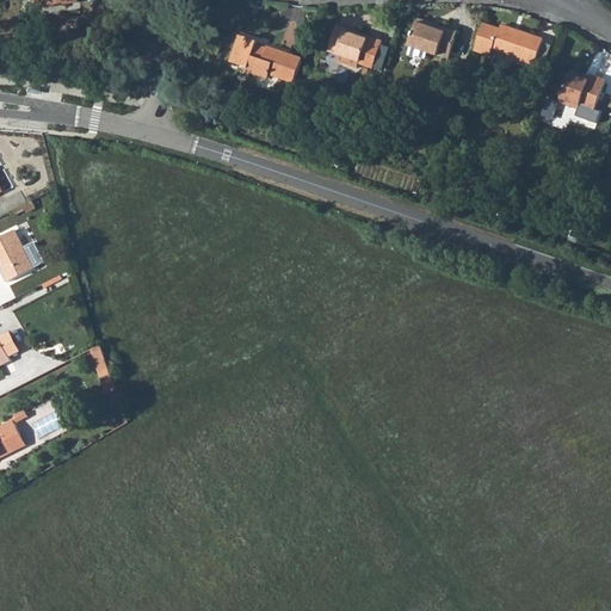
[(431,26),(431,23),(419,18),(407,54),(415,56),(417,54),(425,57),(427,50),(450,59),(457,36),(431,26)]
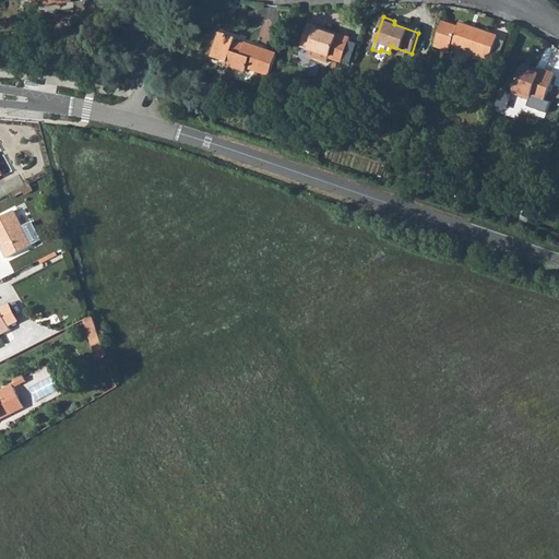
[(419,30),(394,21),(394,24),(418,33),(419,30)]
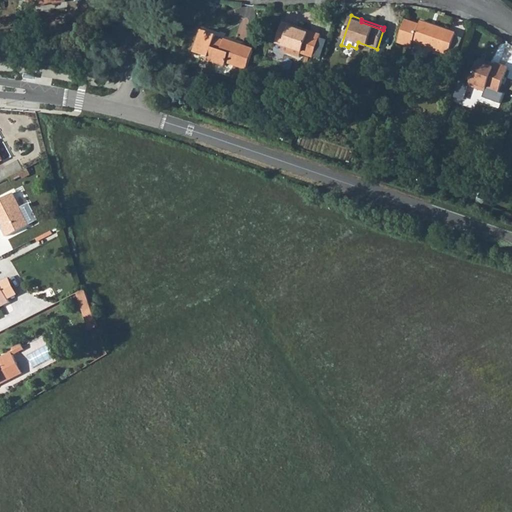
[(419,26),(404,21),(397,43),(412,48),(414,42),(448,54),(456,32),(421,20),(419,26)]
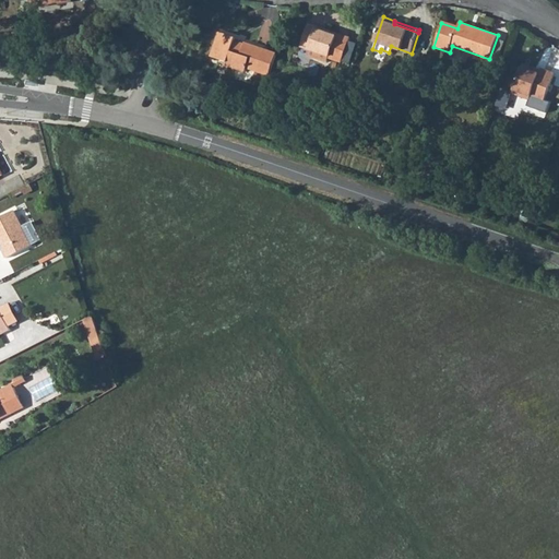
[(349,40),(325,32),(324,34),(316,31),(317,28),(317,26),(308,23),(300,46),(309,49),(329,56),(331,57),(331,58),(342,61),(349,40)]
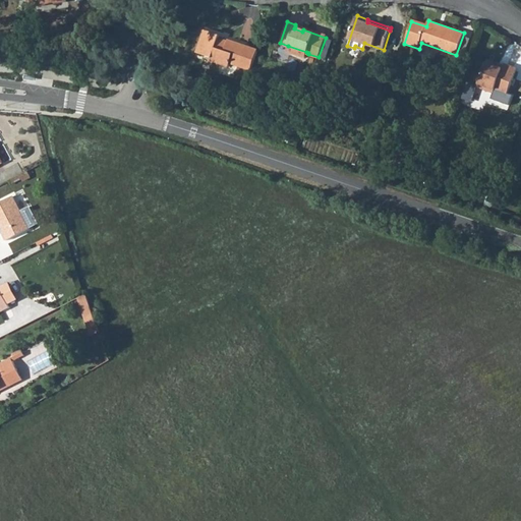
[(249,70),(256,49),(228,39),(228,40),(227,43),(218,40),(219,38),(220,36),(204,31),(196,52),(213,57),(211,61),(229,68),(230,63),(249,70)]
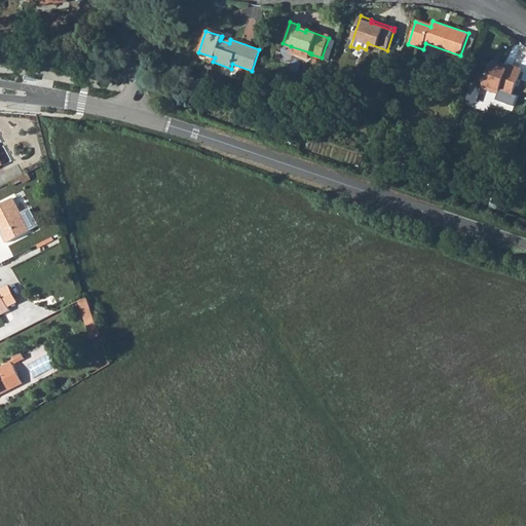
[(309,52),(291,46),(289,53),(307,60),(309,52)]
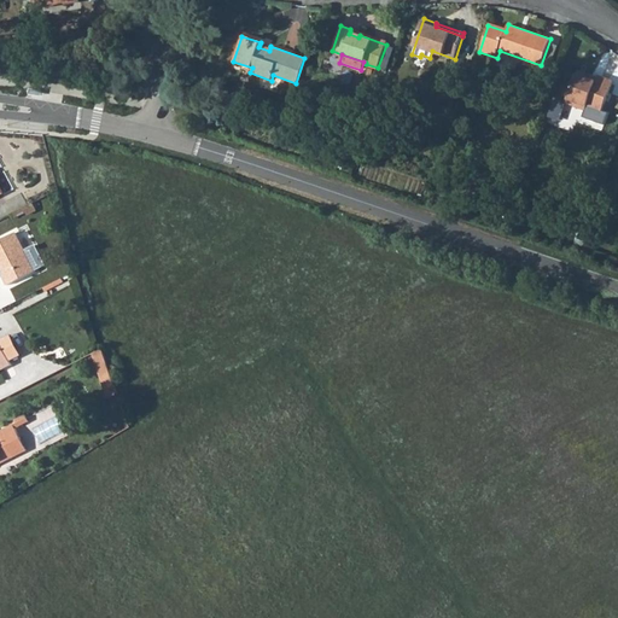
[(598,76),(596,80),(595,82),(589,81),(590,79),(577,74),(569,100),(587,106),(582,115),(604,123),(607,112),(602,110),(612,81),(598,76)]
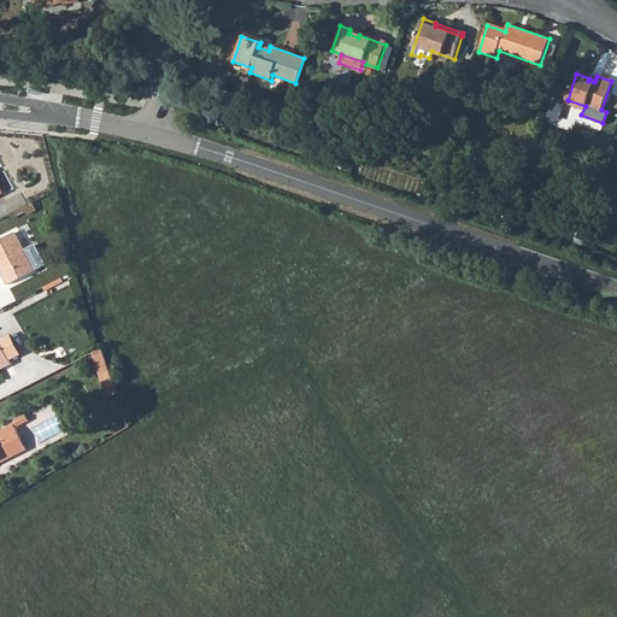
[(351,123),(348,133),(358,136),(360,127),(351,123)]
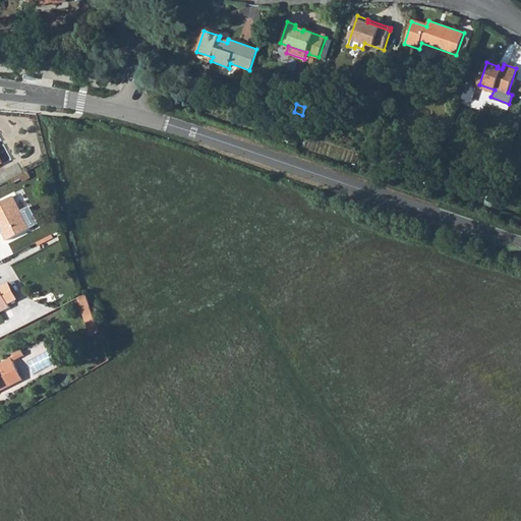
[(0,222),(5,232),(2,233),(5,240),(30,228),(13,195),(0,201),(0,222)]
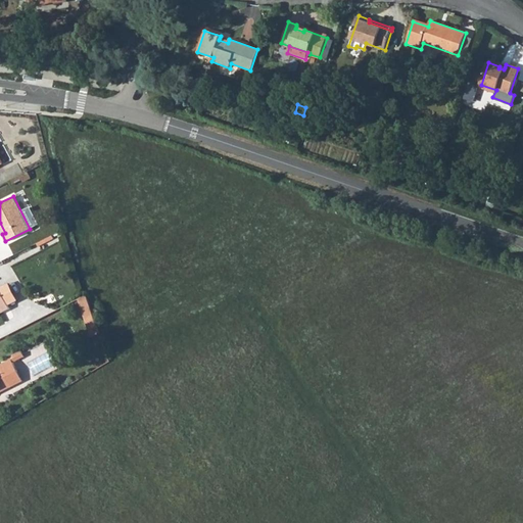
[(51,239),(49,235),(34,243),(36,247),(51,239)]
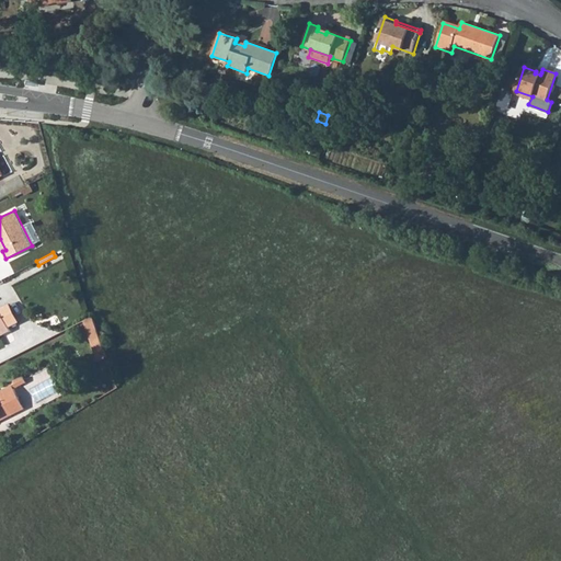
[(0,308),(0,312),(9,329),(19,324),(8,305),(0,308)]
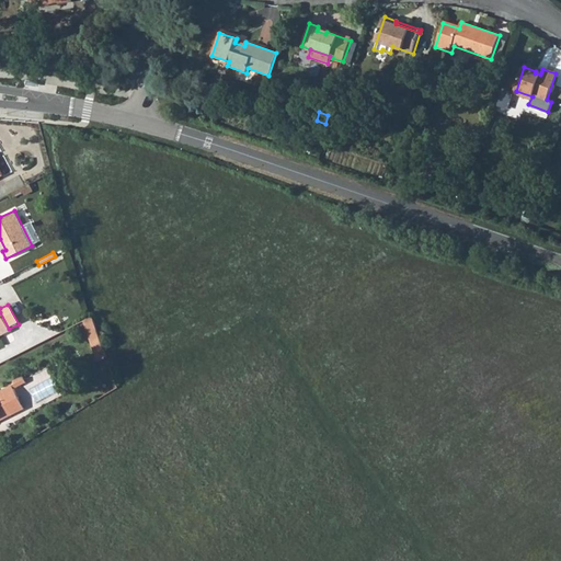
[(0,332),(1,335),(10,331),(9,329),(0,312),(0,332)]
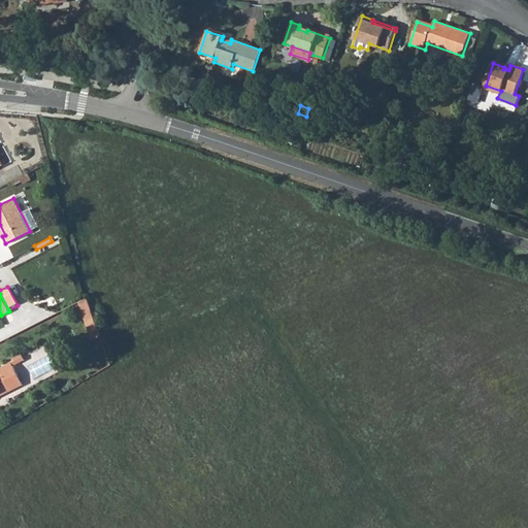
[(88,299),(79,302),(87,324),(95,321),(88,299)]
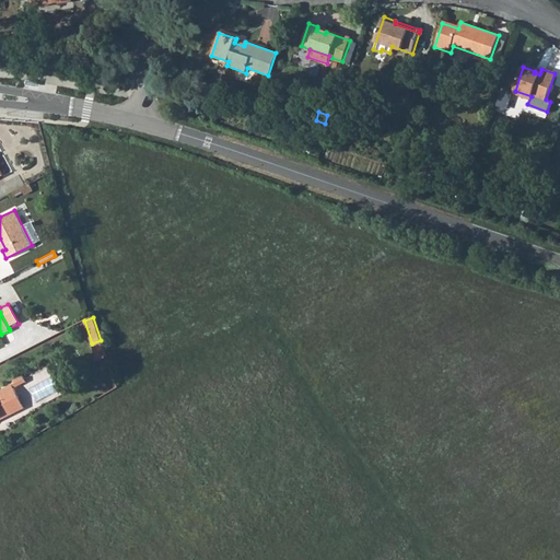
[(98,361),(107,358),(101,340),(92,343),(98,361)]
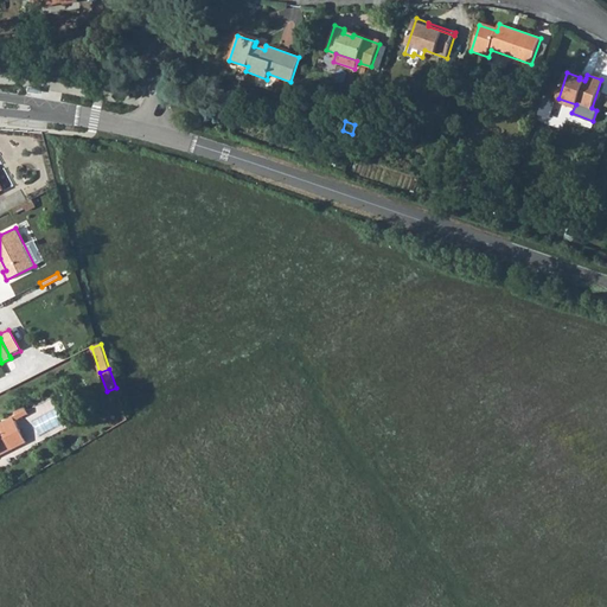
[(50,400),(51,395),(57,395),(58,388),(36,384),(33,397),(50,400)]
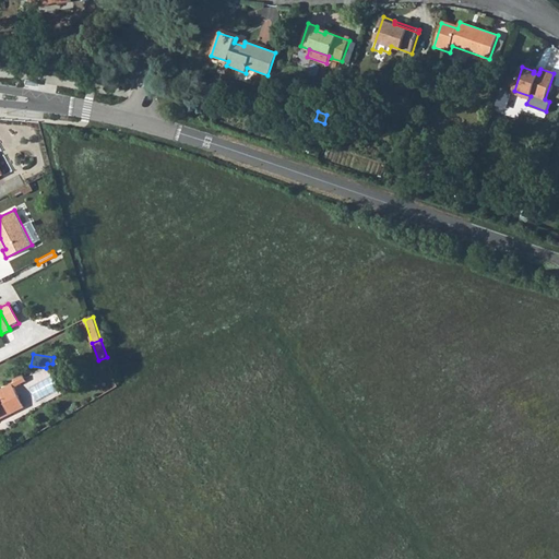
[(0,416),(0,417),(10,412),(2,394),(0,395),(0,416)]
